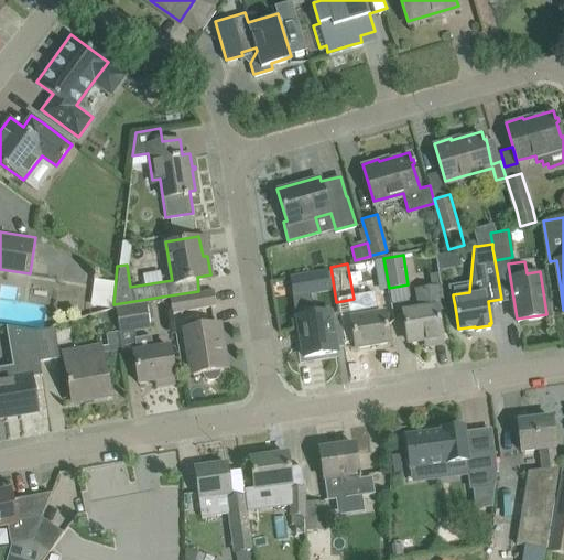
[(293,293),(315,289),(328,287),(325,270),(291,276),(293,293)]
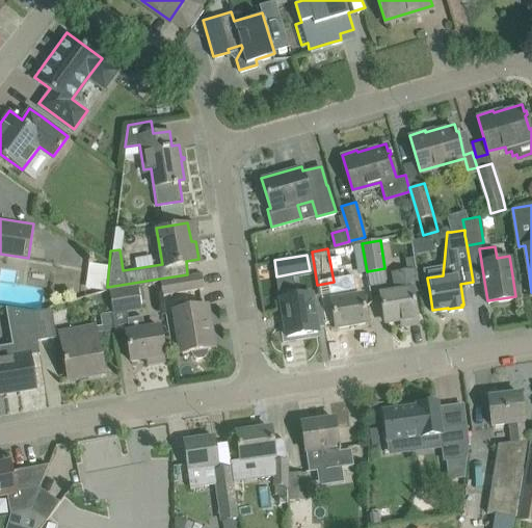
[(105,290),(108,261),(88,259),(85,288),(105,290)]
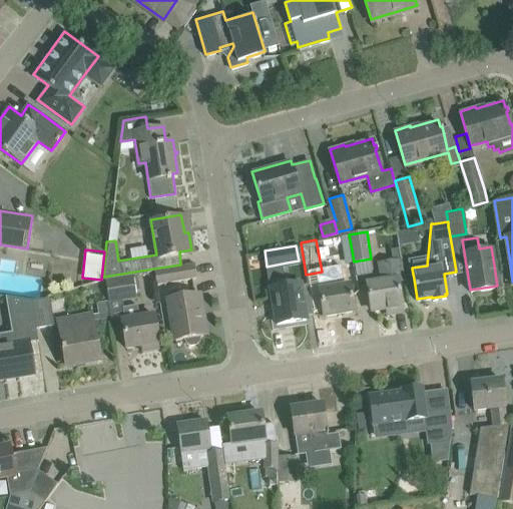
[(402,310),(397,279),(405,278),(401,258),(378,262),(381,280),(366,282),(370,307),(386,304),(387,312),(402,310)]
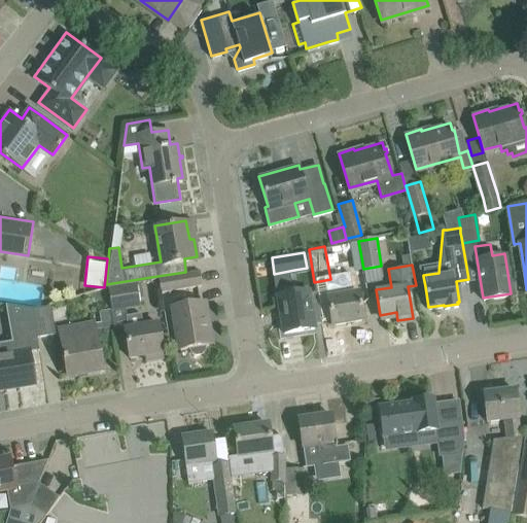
[(345,292),(327,294),(328,303),(331,322),(362,317),(359,298),(359,293),(366,292),(366,290),(366,287),(365,285),(363,269),(354,270),(355,273),(342,275),(345,292)]
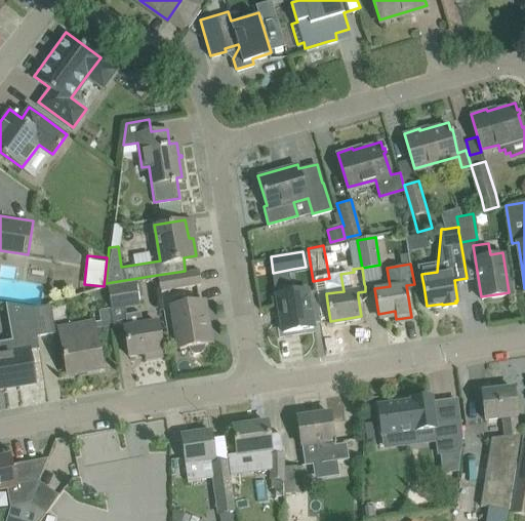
[(200,282),(198,269),(185,271),(157,275),(159,289),(179,286),(200,282)]
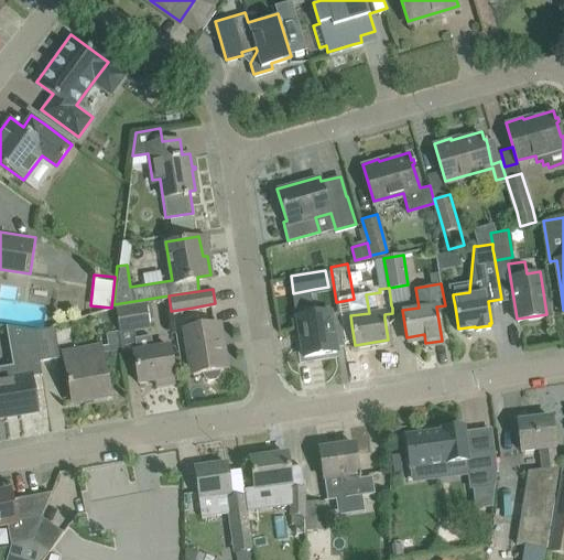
[(119,330),(150,324),(145,301),(116,305),(119,330)]
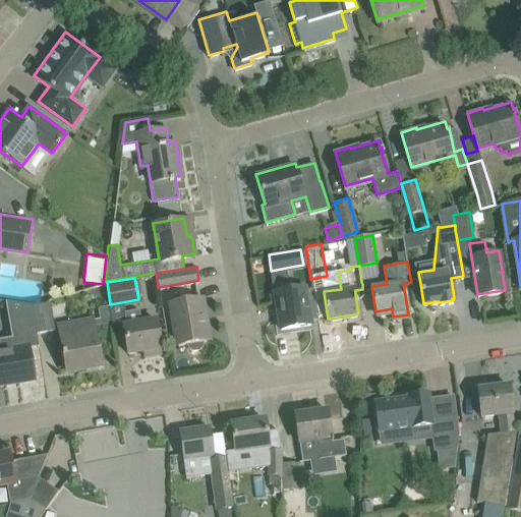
[(310,322),(307,302),(316,300),(313,284),(304,286),(275,290),(280,327),(310,322)]
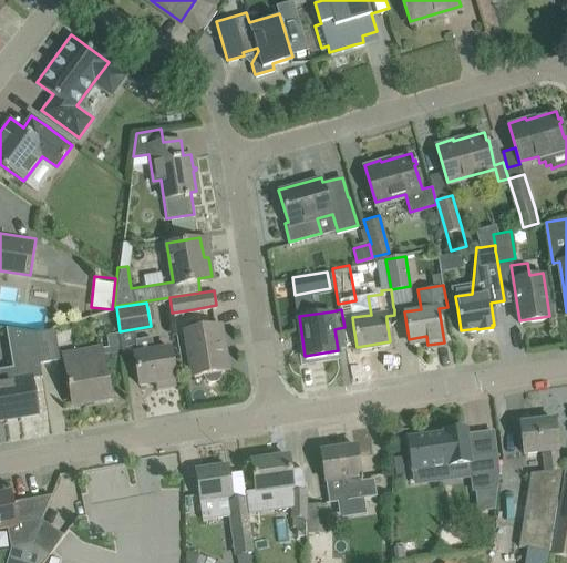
[(186,329),(189,352),(193,375),(227,368),(224,350),(220,350),(216,324),(186,329)]
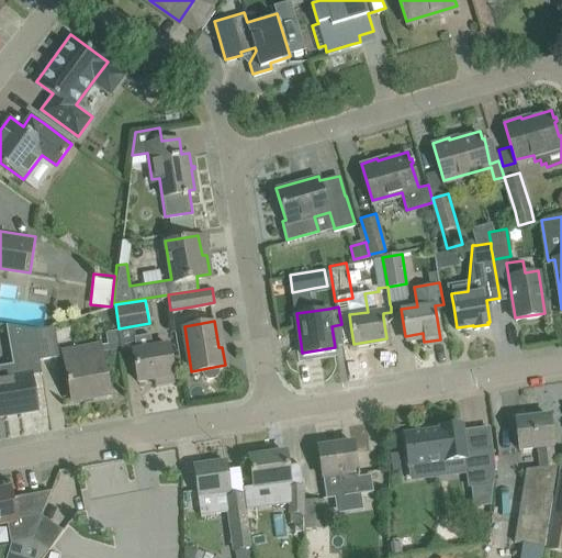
[(38,358),(37,350),(34,327),(6,323),(13,370),(0,372),(1,379),(0,379),(0,413),(35,408),(30,374),(42,371),(40,358),(38,358)]
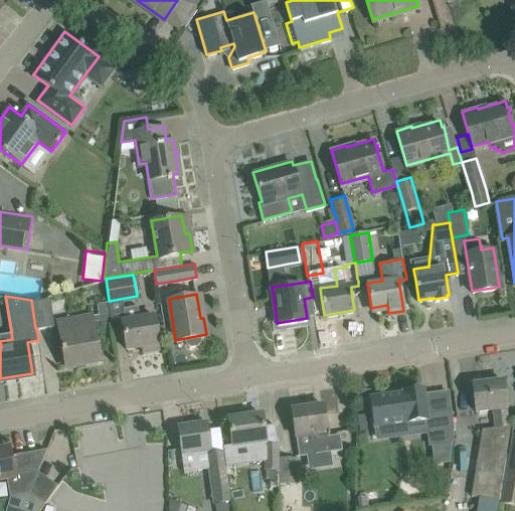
[(35,328),(36,328),(51,325),(46,297),(31,300),(34,321),(35,328)]
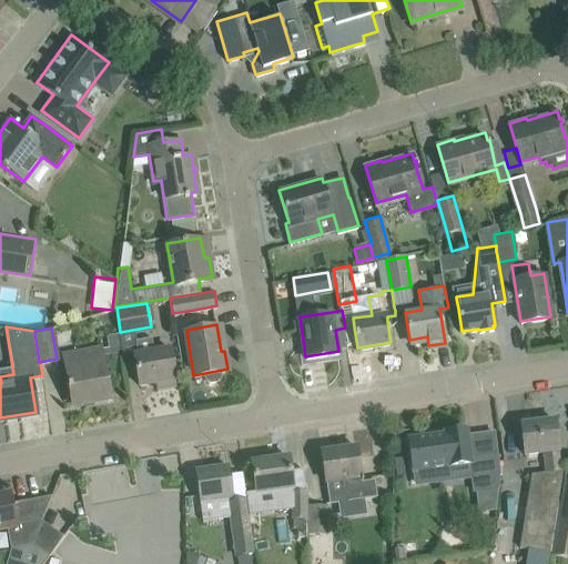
[(123,351),(120,332),(107,334),(109,346),(101,348),(102,354),(123,351)]
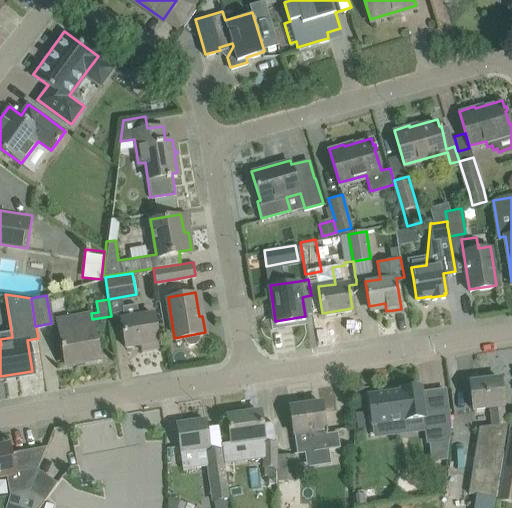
[(153,311),(138,313),(137,303),(121,305),(123,316),(121,316),(126,346),(158,340),(153,311)]
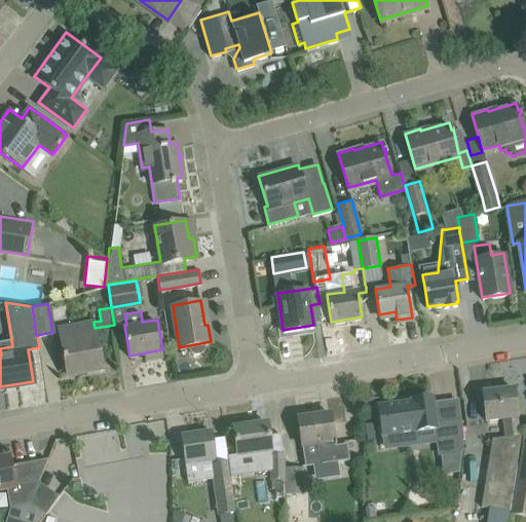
[(95,328),(94,322),(92,320),(74,323),(77,335),(61,338),(67,372),(102,366),(98,346),(95,328)]
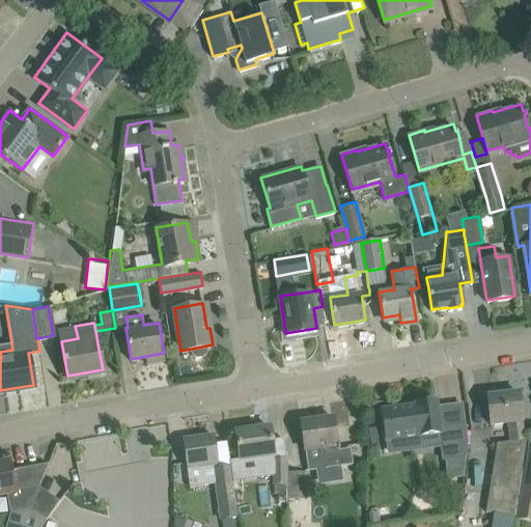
[(523,419),(522,411),(519,390),(486,394),(491,423),(507,421),(510,439),(497,441),(485,508),(488,509),(485,526),(511,526),(527,439),(525,438),(522,419),(523,419)]
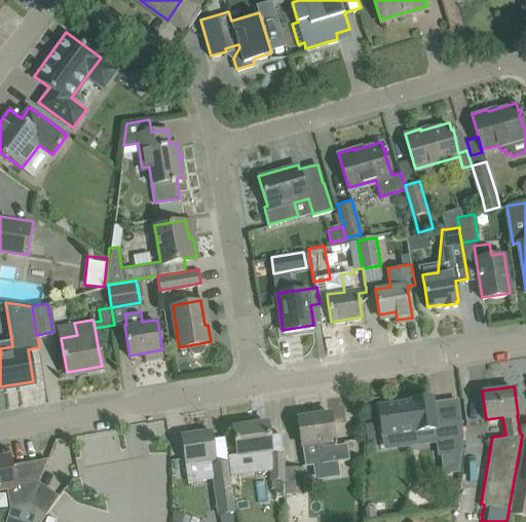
[(378,404),(383,444),(390,443),(390,444),(402,442),(407,441),(407,435),(407,431),(435,427),(438,452),(460,450),(461,436),(459,416),(435,420),(431,396),(411,398),(411,400),(378,404)]
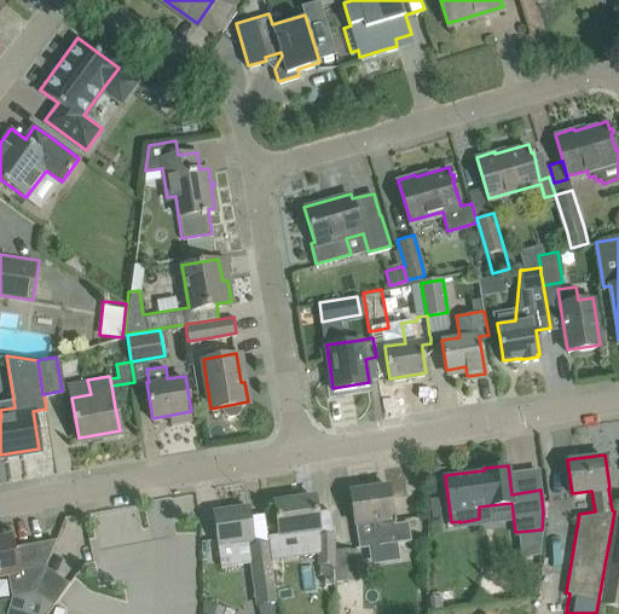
[(388,484),(350,490),(354,522),(356,522),(358,542),(377,539),(377,543),(411,538),(408,520),(394,522),(394,521),(395,520),(395,516),(393,517),(388,484)]
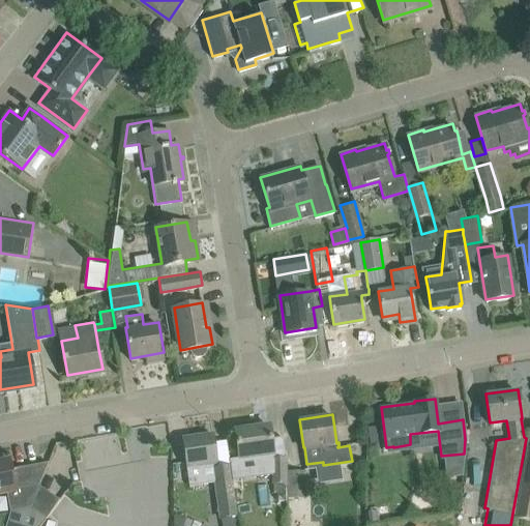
[(156,419),(71,433),(80,478),(164,464),(156,419)]
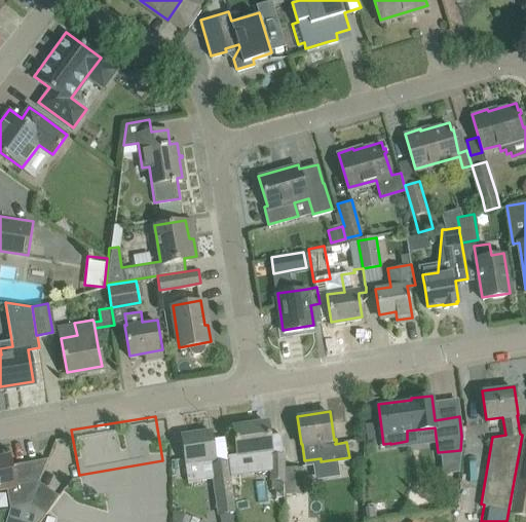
[(285,493),(284,465),(284,453),(270,453),(271,448),(267,420),(233,425),(237,454),(239,454),(240,459),(253,457),(255,472),(269,470),(269,479),(271,479),(271,486),(275,486),(276,494),(285,493)]
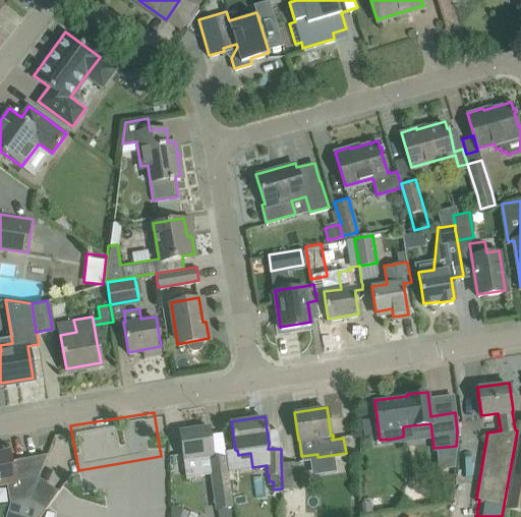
[(213,453),(212,445),(209,424),(179,429),(183,457),(184,457),(186,475),(199,473),(210,472),(216,509),(218,508),(218,516),(234,516),(232,506),(234,506),(229,478),(229,467),(226,455),(214,457),(213,453)]
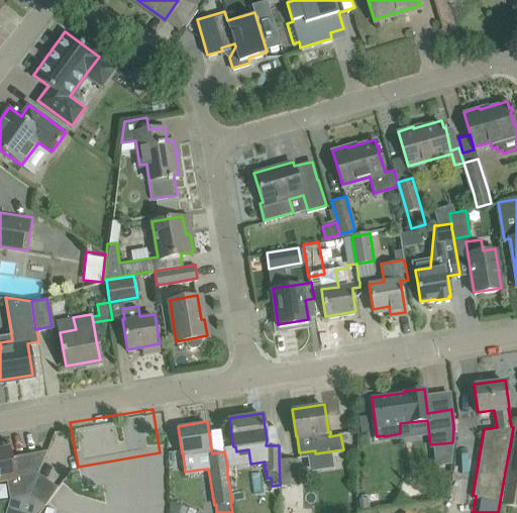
[(516,433),(514,433),(503,503),(516,505),(516,433)]
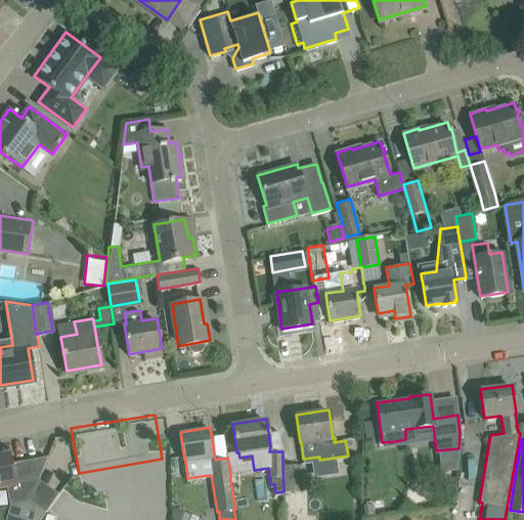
[(9,452),(0,453),(0,483),(29,478),(38,477),(47,455),(11,462),(9,452)]
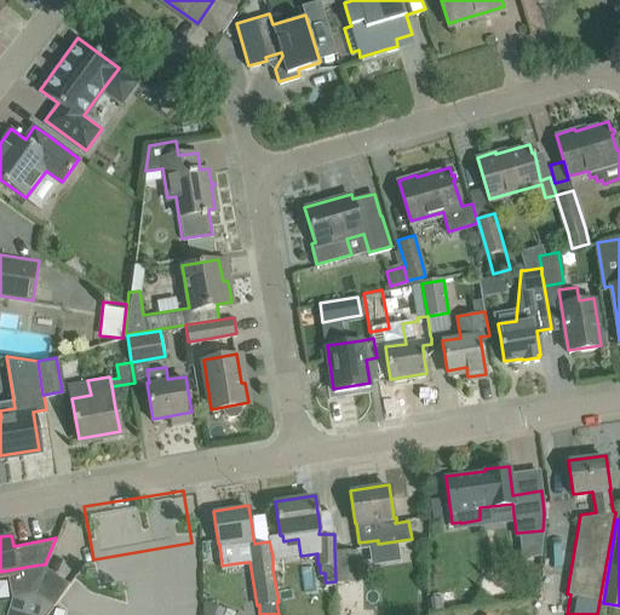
[(336,599),(355,599),(355,584),(356,549),(334,549),(336,581),(336,599)]
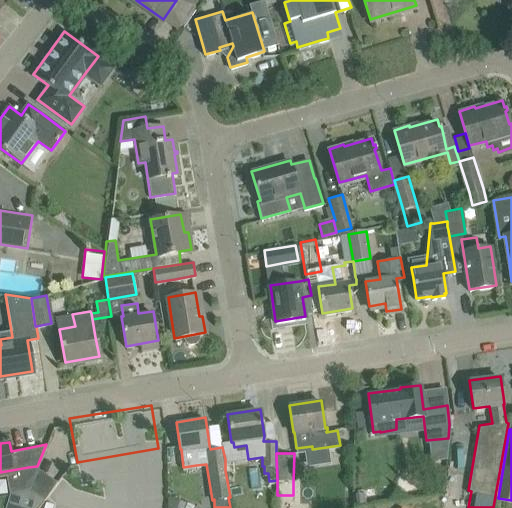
[(225,459),(225,470),(235,468),(233,457),(225,459)]
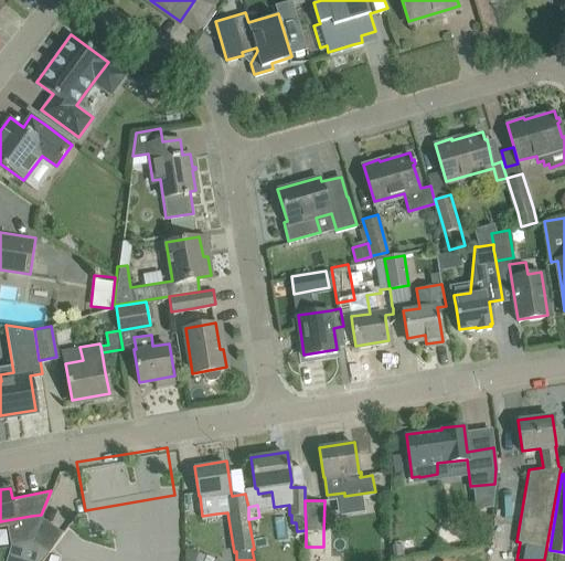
[(10,543),(3,560),(41,560),(49,550),(31,538),(10,543)]
